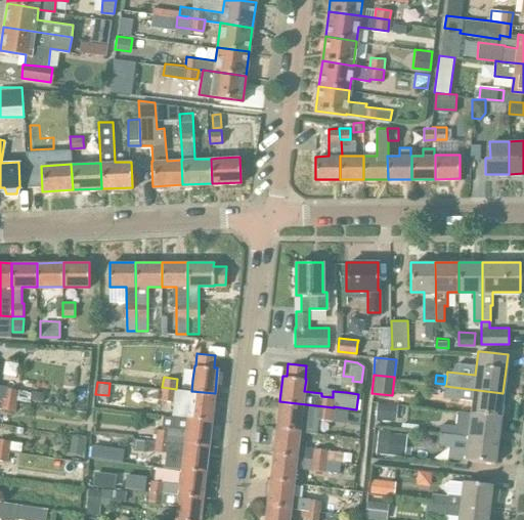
[(32,390),(17,388),(0,385),(0,395),(17,398),(30,400),(32,390)]
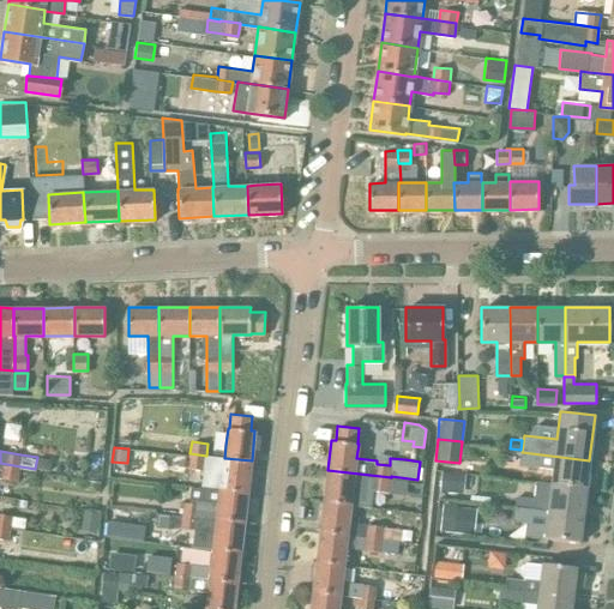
[(587,487),(589,460),(522,452),(521,464),(553,468),(551,483),(587,487)]
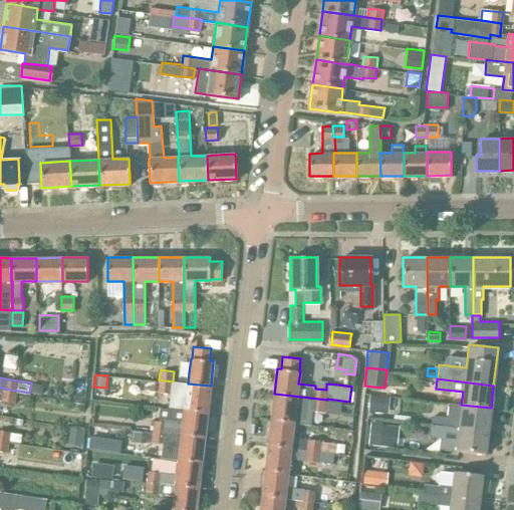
[(160,394),(159,406),(184,409),(208,412),(211,386),(188,384),(162,380),(161,391),(160,394)]
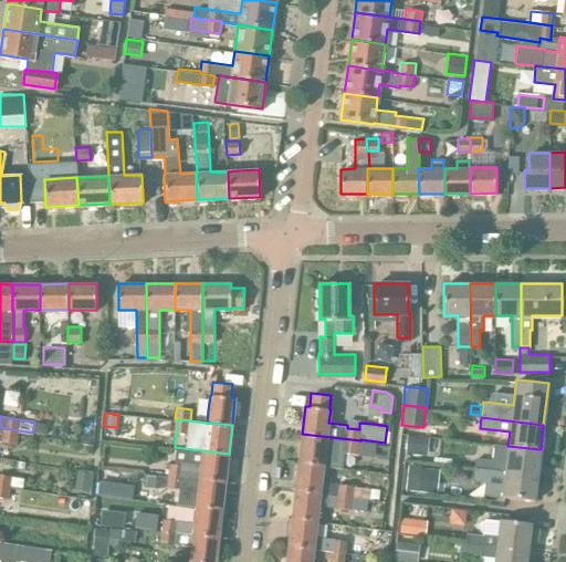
[(0,439),(17,443),(19,430),(0,427),(0,439)]
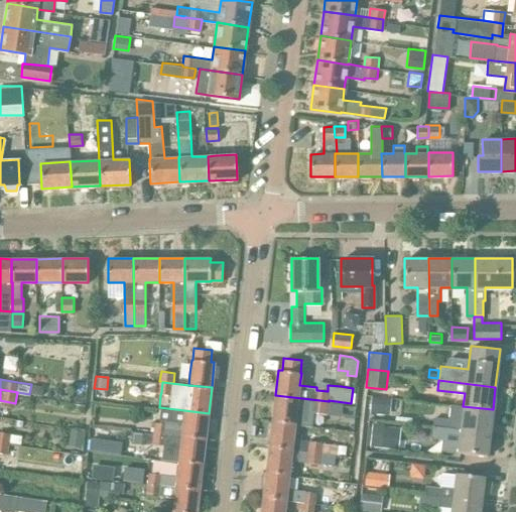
[(275,395),(272,420),(295,423),(312,425),(313,417),(314,410),(326,411),(335,413),(336,403),(329,402),(329,401),(275,395)]
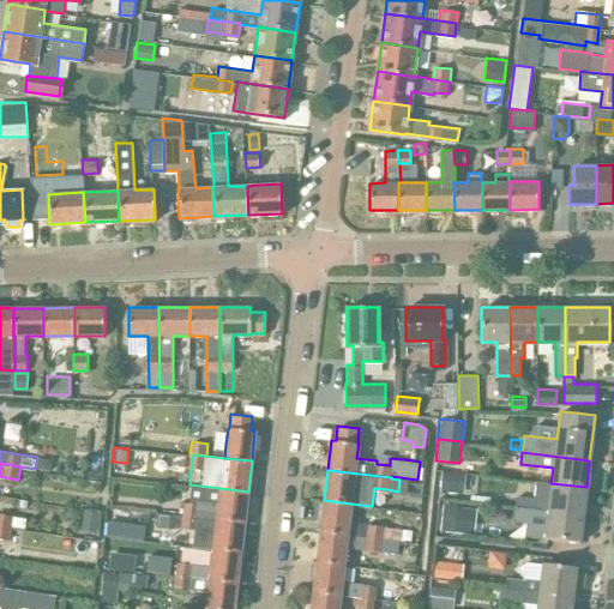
[(441,470),(440,489),(463,492),(465,472),(441,470)]
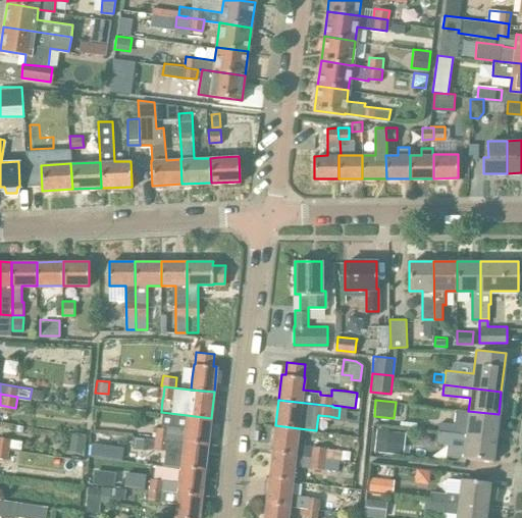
[(496,436),(499,414),(468,411),(467,422),(455,420),(455,423),(438,420),(437,430),(496,436)]
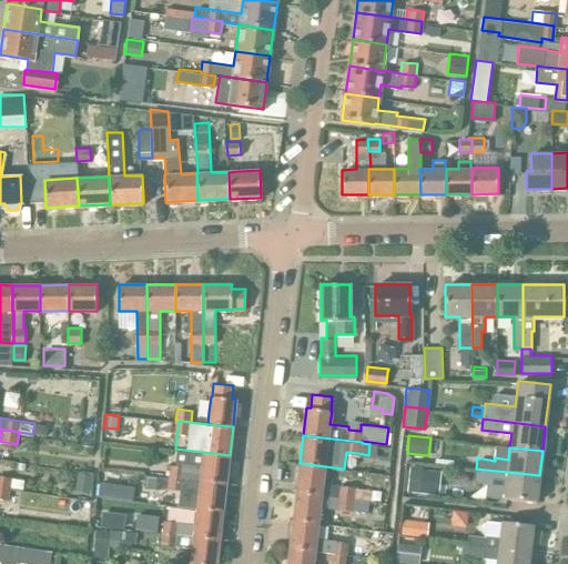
[(171,464),(170,476),(183,479),(184,479),(200,480),(226,483),(230,455),(203,452),(178,450),(176,461),(176,465),(171,464)]
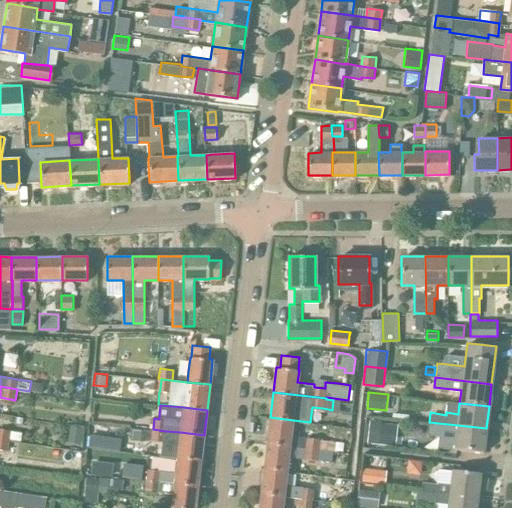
[(270,417),(267,442),(334,450),(343,451),(344,441),(291,434),(293,420),(270,417)]
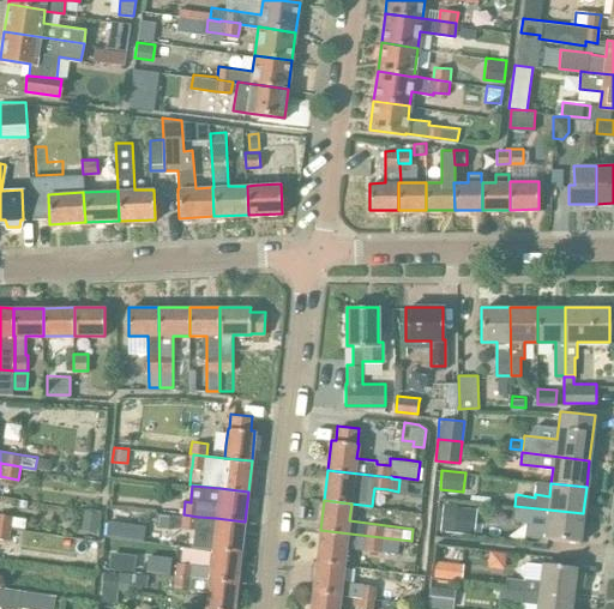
[(461,520),(462,506),(443,504),(440,529),(459,531),(461,520)]
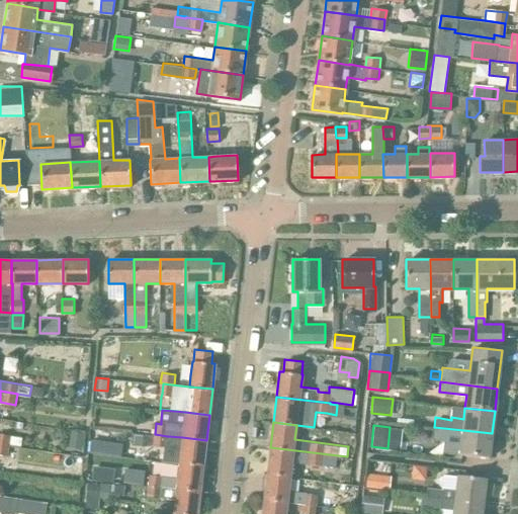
[(492,433),(434,427),(430,426),(428,434),(433,435),(433,437),(460,441),(459,453),(489,456),(492,433)]
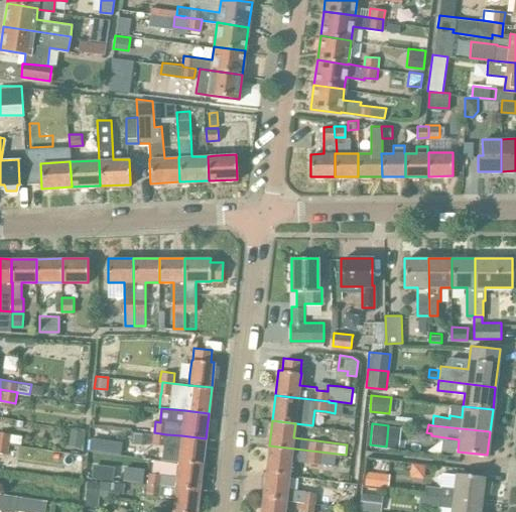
[(0,430),(0,440),(9,442),(11,432),(0,430)]
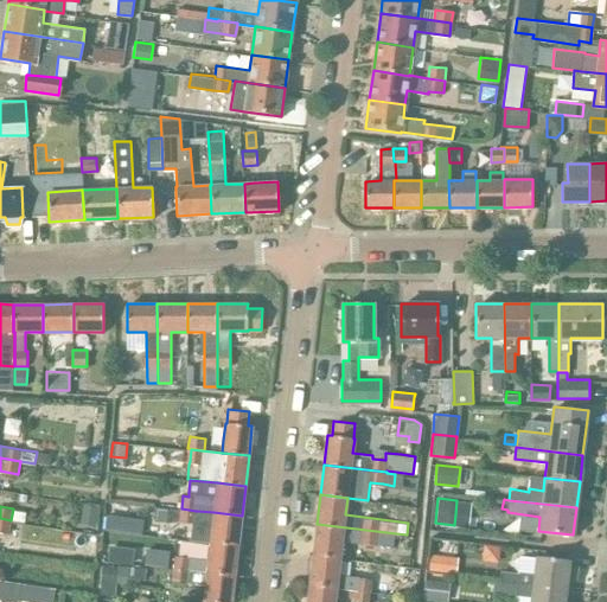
[(155,506),(153,519),(167,522),(170,507),(155,506)]
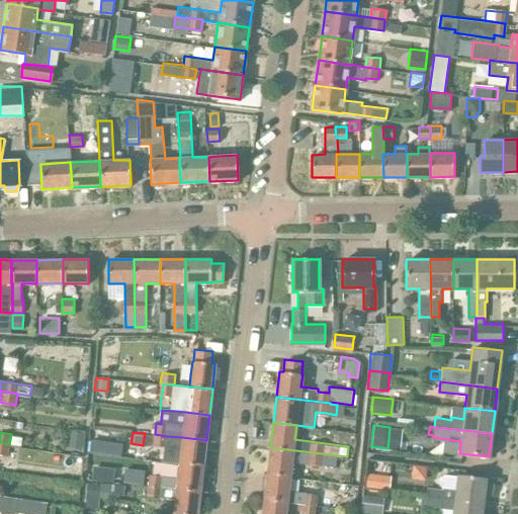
[(155,434),(153,444),(160,445),(164,446),(166,446),(167,436),(155,434)]
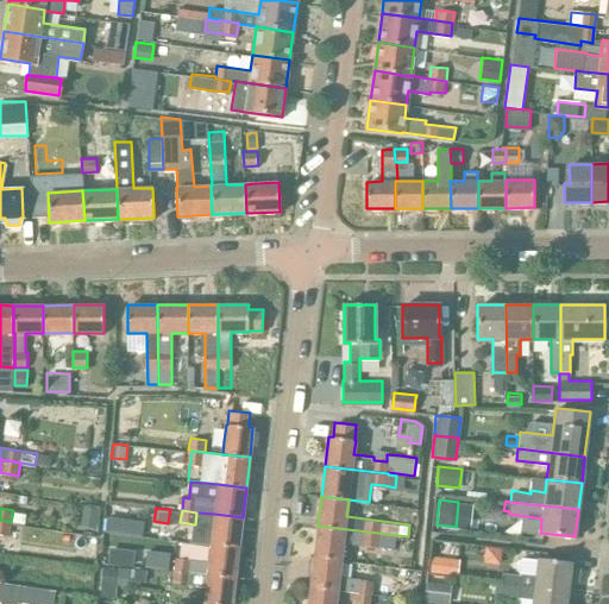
[(190,539),(190,541),(211,543),(239,547),(243,517),(214,514),(198,513),(196,513),(195,524),(193,524),(190,539)]
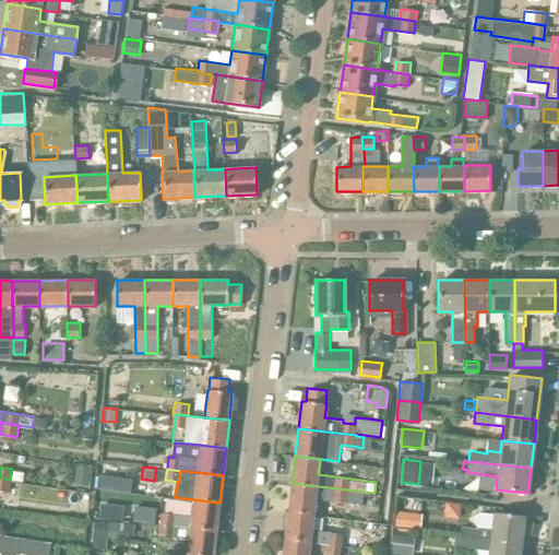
[(0,477),(0,489),(9,491),(10,480),(0,477)]
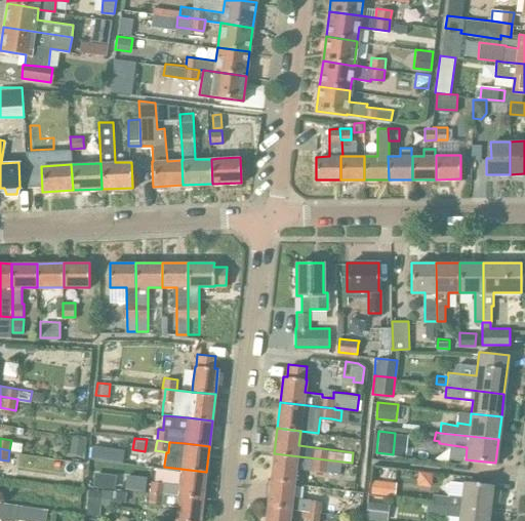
[(274,453),(271,479),(294,482),(296,467),(340,472),(342,462),(274,453)]
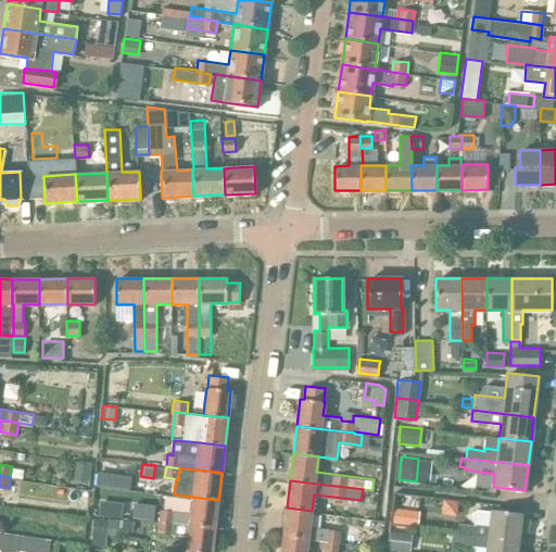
[(159,521),(215,527),(218,500),(192,497),(191,513),(161,509),(159,521)]
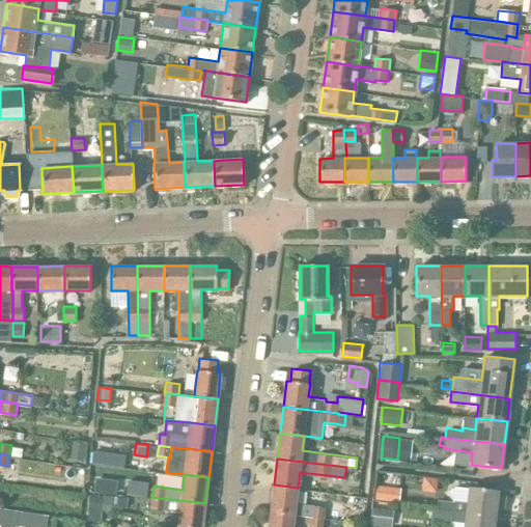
[(437,491),(439,476),(424,475),(422,490),(437,491)]
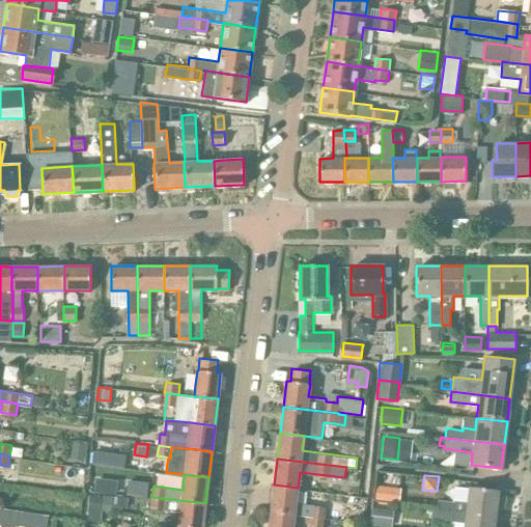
[(375,497),(395,500),(399,500),(400,487),(378,483),(375,497)]
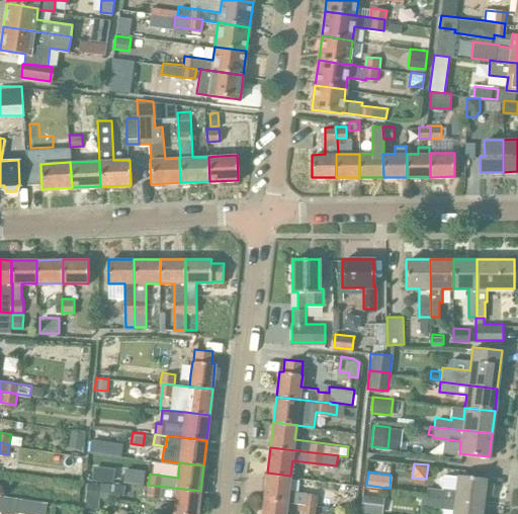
[(267,473),(264,499),(287,501),(303,503),(317,505),(334,507),(336,495),(288,490),(290,476),(267,473)]
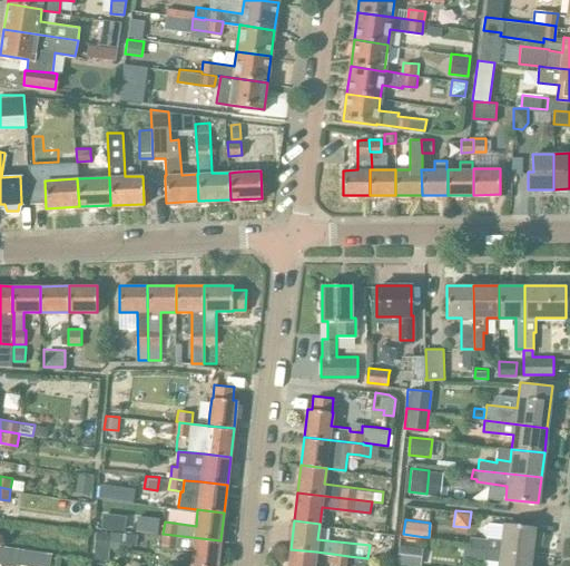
[(488,520),(485,537),(470,535),(469,545),(532,553),(536,527),(488,520)]
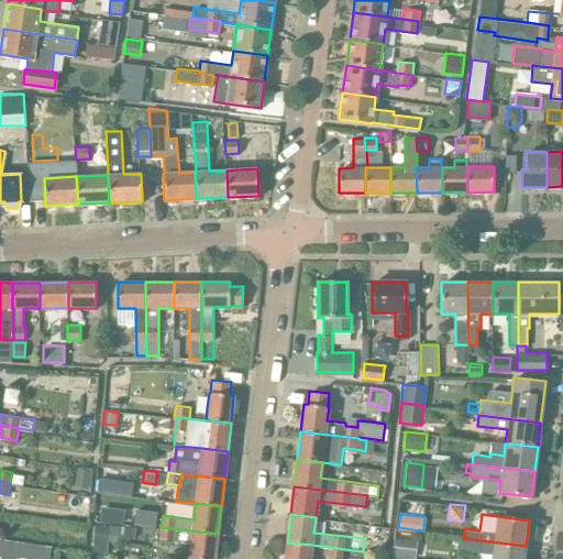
[(108,552),(110,525),(95,524),(92,541),(96,541),(96,551),(108,552)]
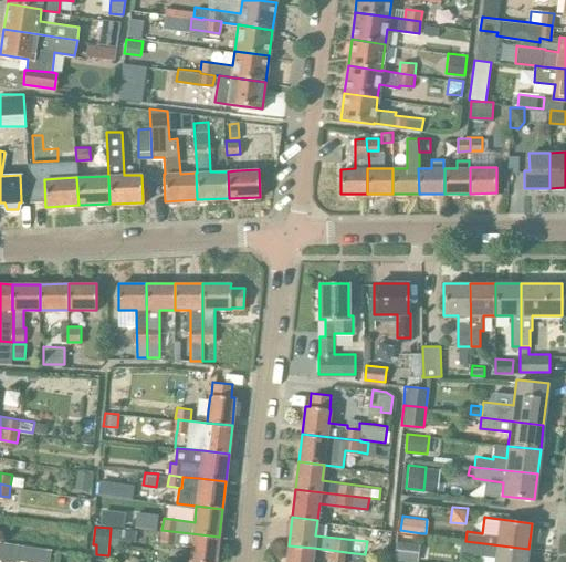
[(148,528),(147,539),(191,544),(189,561),(191,561),(190,561),(215,561),(219,537),(161,530),(148,528)]
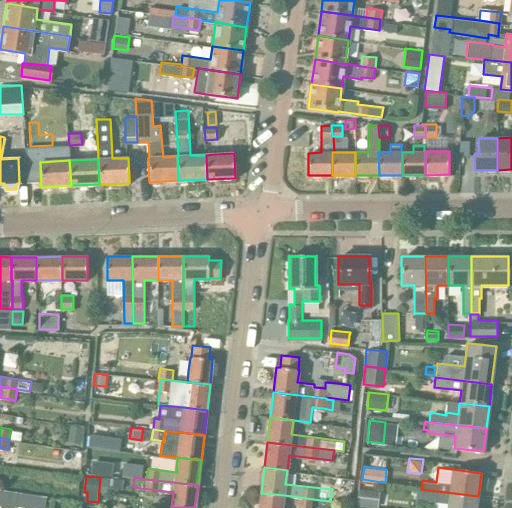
[(357,504),(377,507),(379,490),(359,487),(357,504)]
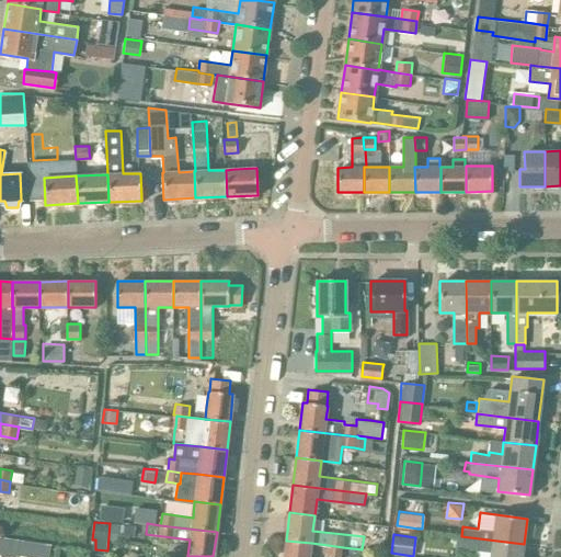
[(522,556),(524,544),(461,536),(460,546),(478,548),(478,549),(490,552),(489,556),(522,556)]
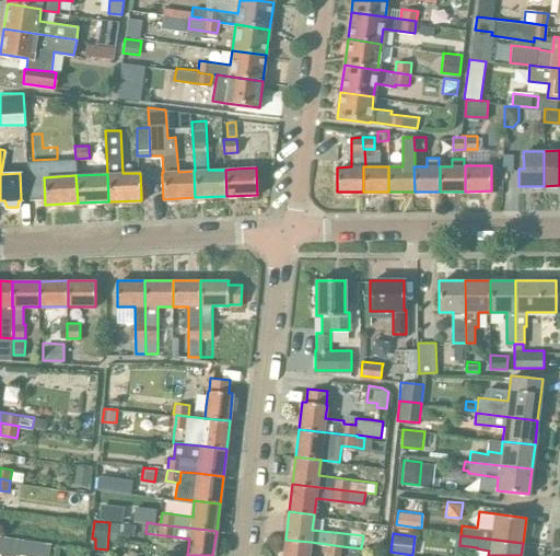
[(284,553),(283,555),(308,555),(310,554),(311,542),(286,540),(284,553)]
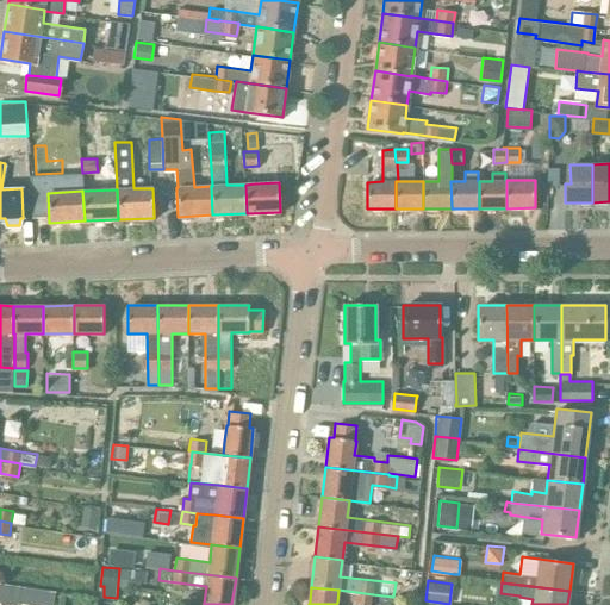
[(356,592),(355,604),(359,604),(372,604),(373,594),(356,592)]
